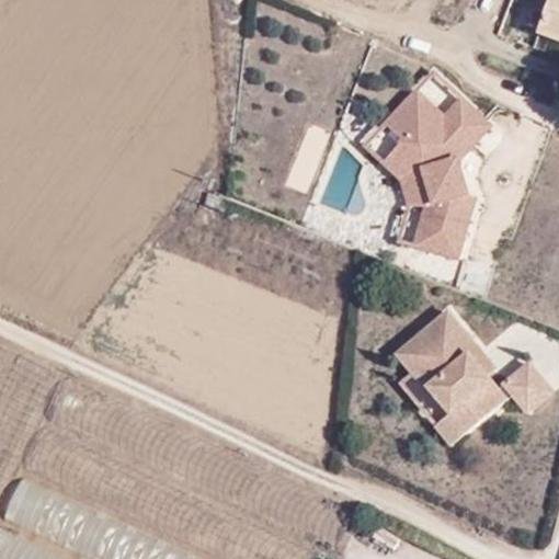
[(546,0),(535,33),(558,42),(558,0),(546,0)]
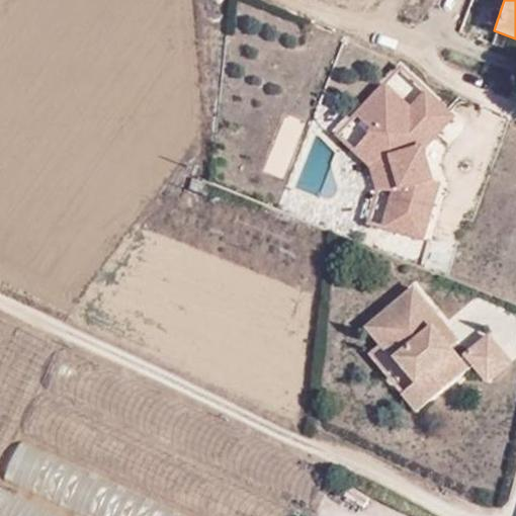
[(421,89),(397,68),(383,82),(408,104),(421,89)]
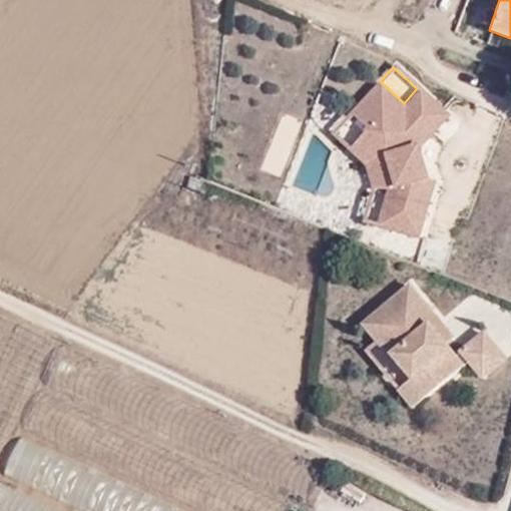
[(417,88),(404,103),(380,81),(350,113),(351,114),(366,128),(355,139),(374,158),(385,189),(374,223),(415,235),(427,196),(417,193),(422,176),(414,148),(445,114),(417,88)]
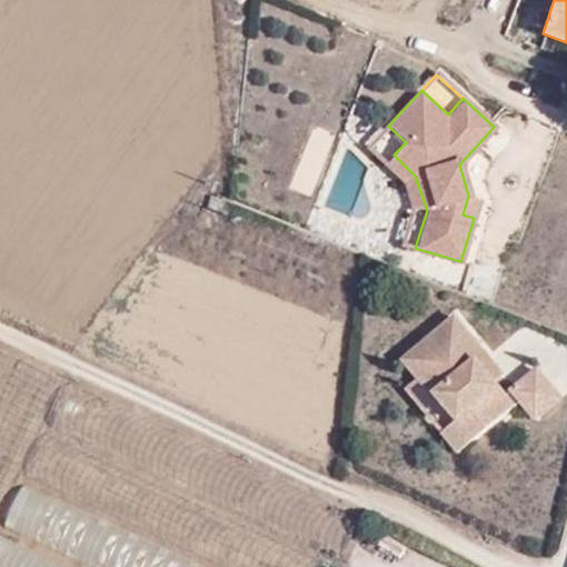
[(404,181),(413,208),(401,245),(415,248),(427,210),(415,176),(394,155),(406,142),(389,127),(388,126),(367,148),(404,181)]
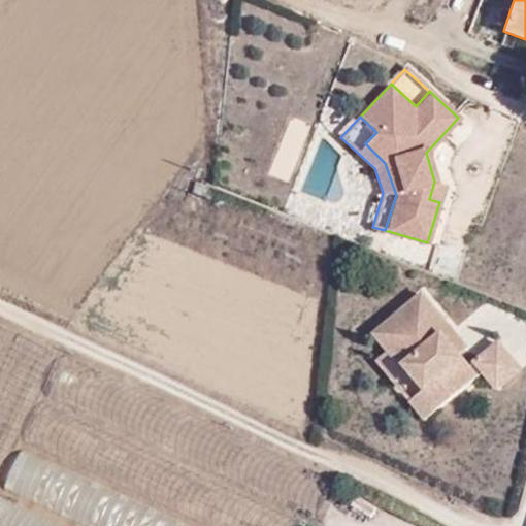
[(439,202),(445,185),(434,182),(429,199),(439,202)]
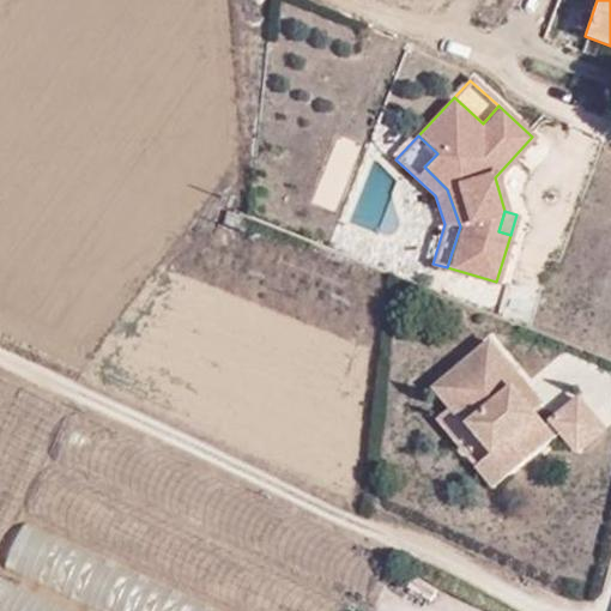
[(504,360),(488,339),(430,387),(463,425),(465,423),(489,453),(507,475),(558,433),(574,452),(603,428),(576,395),(542,424),(531,411),(495,368),(504,360)]
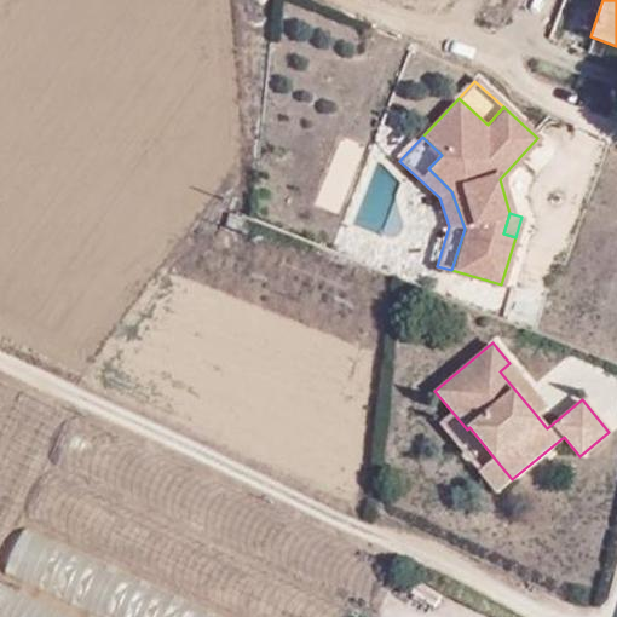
[(536,415),(546,408),(509,363),(500,372),(536,415)]
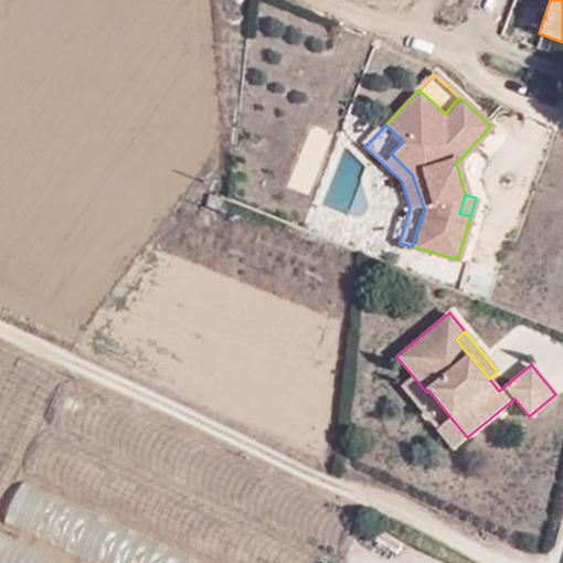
[(436,428),(453,449),(467,437),(450,417),(436,428)]
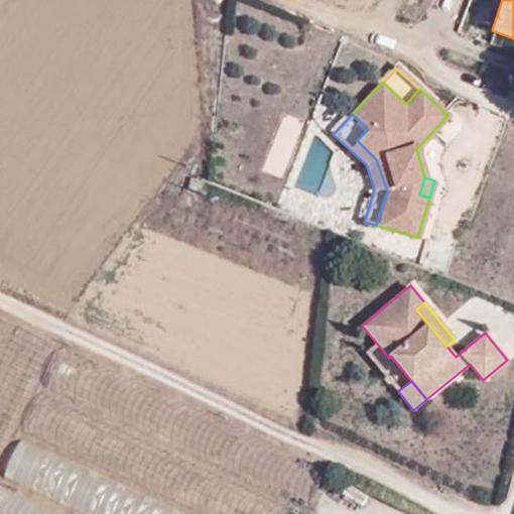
[(0,486),(75,513),(189,513),(15,447),(0,486)]
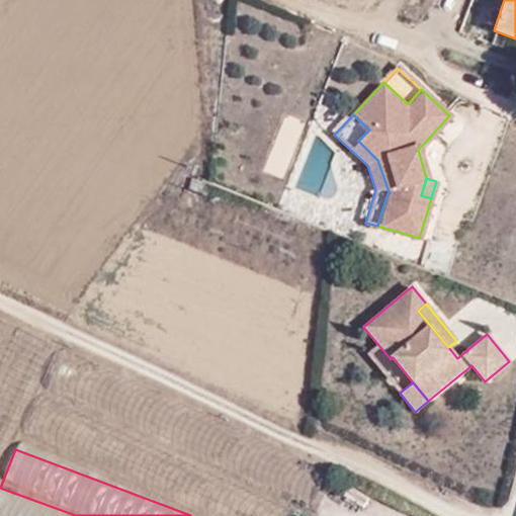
[(0,515),(52,515),(0,496),(0,515)]
